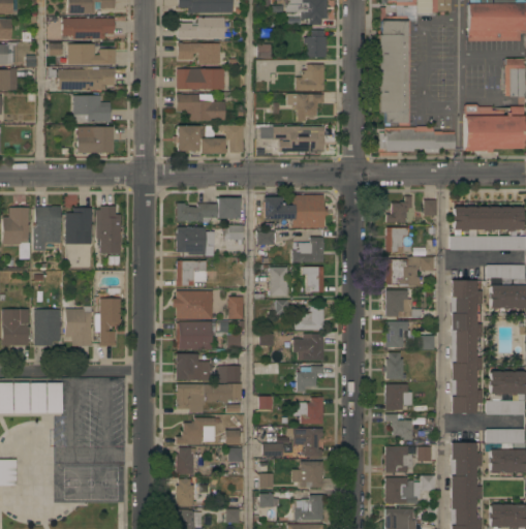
[(0,0),(13,0),(13,13),(0,13),(0,0)]
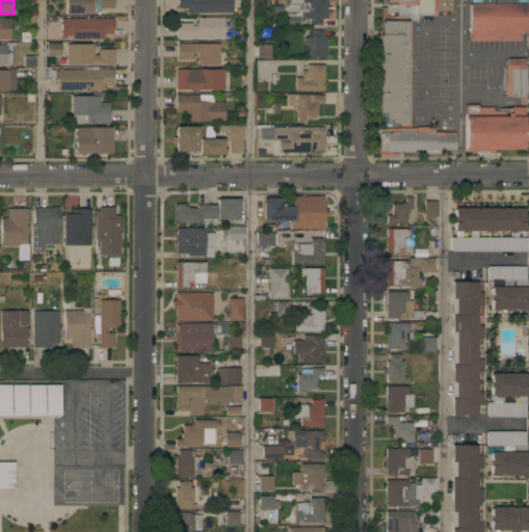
[(115,0),(116,7),(101,8),(101,2),(96,2),(96,14),(69,14),(69,0),(115,0)]
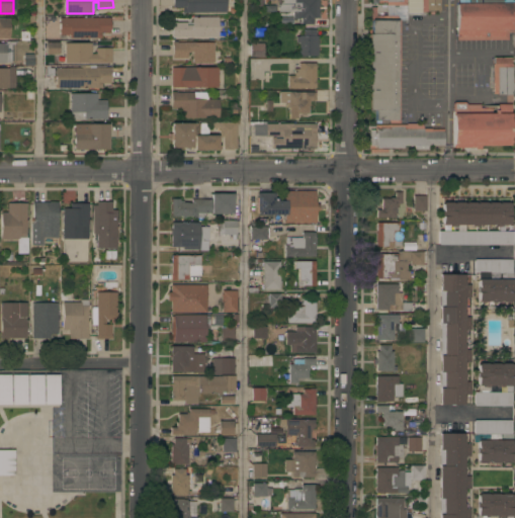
[(228,0),(228,12),(184,12),(184,7),(175,7),(175,0),(228,0)]
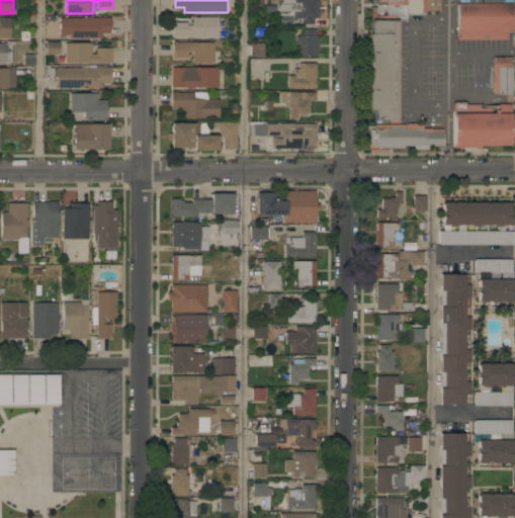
[(278,11),(265,11),(265,6),(259,6),(259,0),(271,0),(271,3),(265,3),(265,5),(278,5),(278,11)]
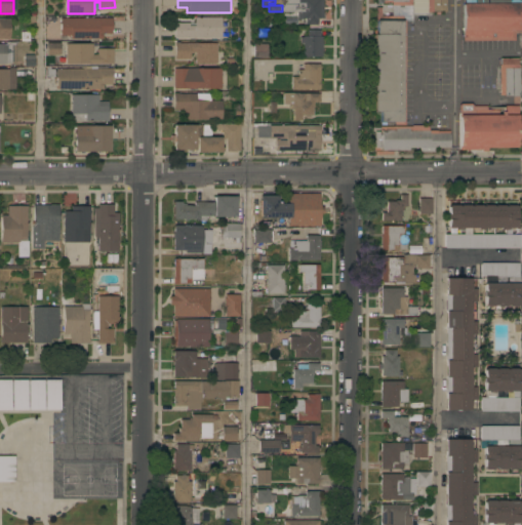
[(322,0),(322,5),(325,5),(325,10),(322,10),(322,18),(319,18),(320,25),(308,25),(308,18),(299,18),(299,11),(284,11),(284,0),(322,0)]
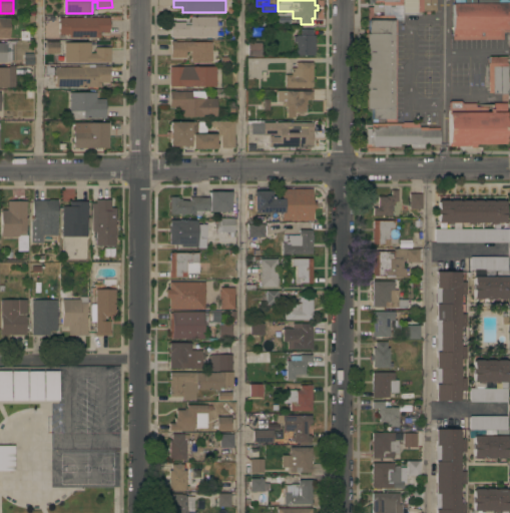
[(438,0),(438,11),(404,11),(404,17),(396,17),(395,15),(390,15),(390,5),(385,5),(385,1),(381,1),(381,0),(438,0)]
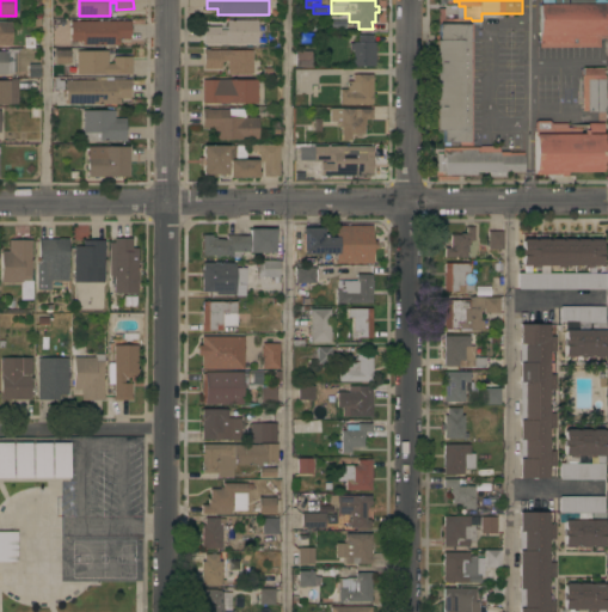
[(607,38),(602,38),(602,47),(541,47),(541,4),(544,4),(607,2),(607,38)]
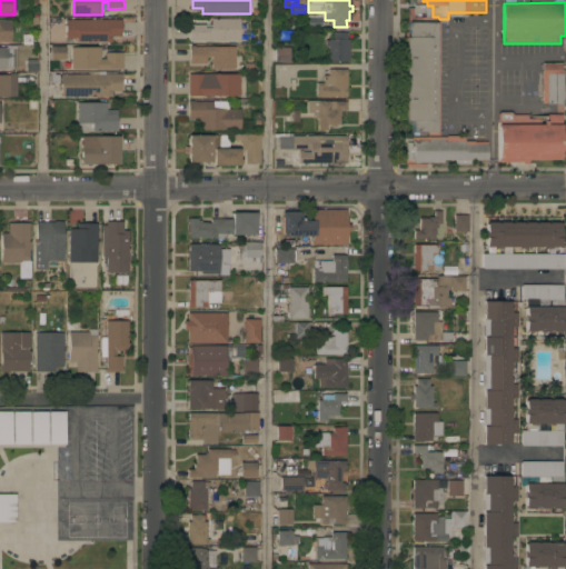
[(442,135),(429,135),(429,131),(428,131),(428,137),(467,137),(467,141),(477,141),(489,141),(489,159),(474,159),(474,165),(457,165),(457,160),(432,160),(432,162),(424,162),(424,159),(408,159),(409,142),(414,142),(414,137),(418,137),(418,131),(415,131),(415,120),(407,120),(407,37),(410,37),(410,22),(415,22),(415,17),(437,17),(442,22),(442,135)]
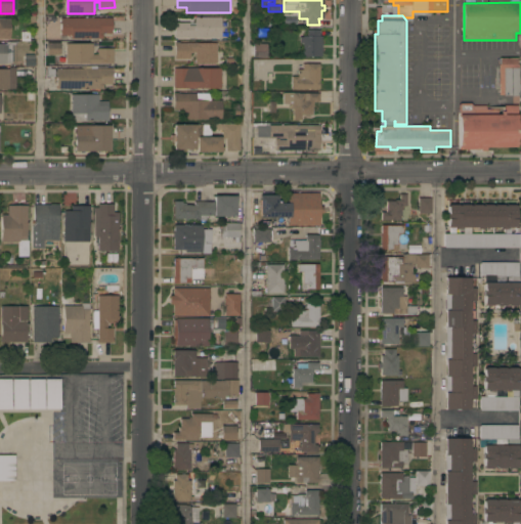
[(222,17),(222,38),(217,38),(217,41),(212,41),(212,38),(203,38),(203,40),(197,40),(197,38),(175,38),(175,23),(196,23),(196,17),(222,17)]
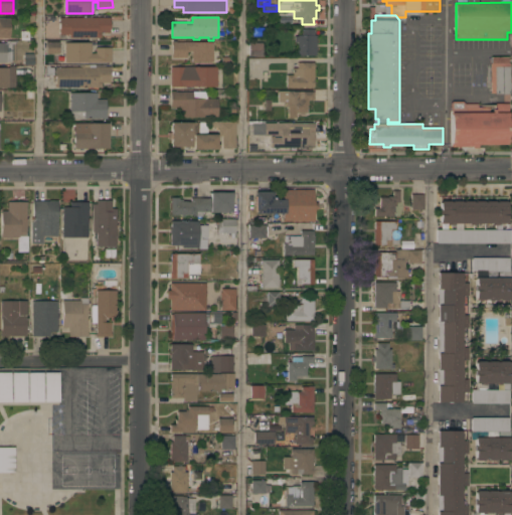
[(0,18),(12,18),(11,38),(0,38),(0,18)]
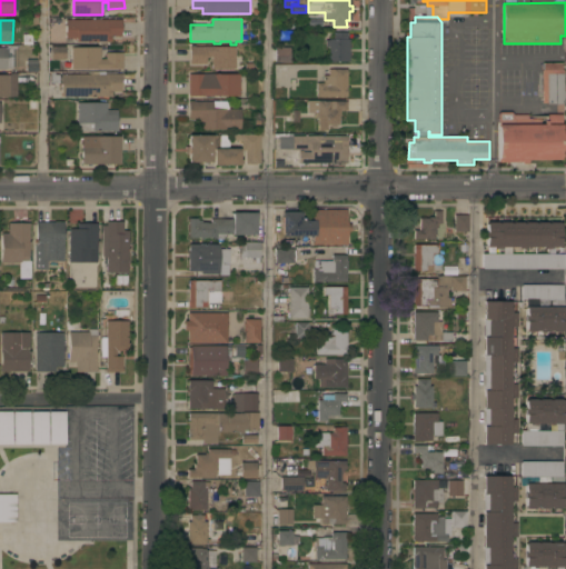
[(122,20),(123,36),(112,36),(112,41),(78,41),(78,38),(68,38),(68,20),(122,20)]
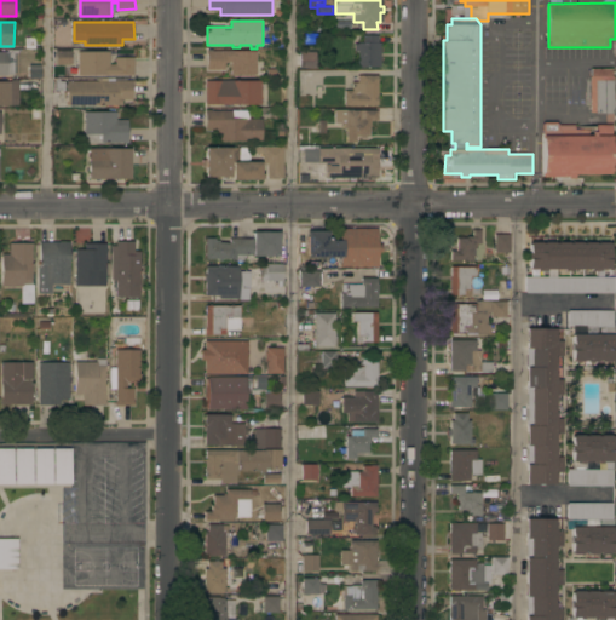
[(383,67),(361,67),(360,51),(356,51),(356,44),(361,44),(360,42),(364,42),(364,35),(380,35),(380,42),(383,42),(383,67)]
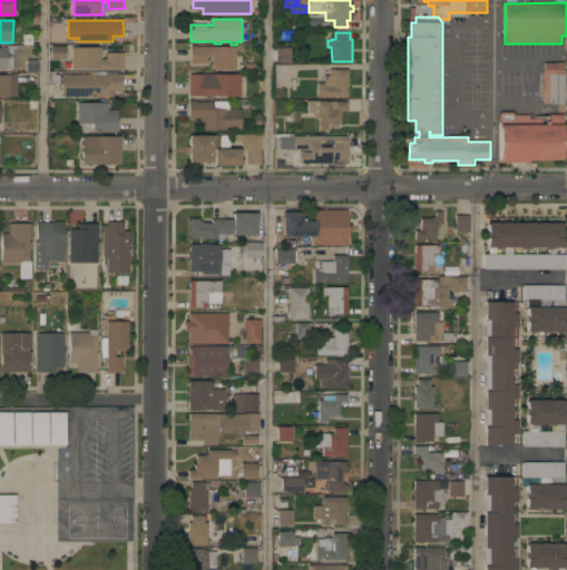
[(197,46),(197,47),(237,47),(237,55),(241,55),(241,57),(246,57),(246,62),(244,62),(244,70),(237,70),(237,68),(214,68),(214,57),(208,57),(208,64),(192,64),(192,46),(197,46)]
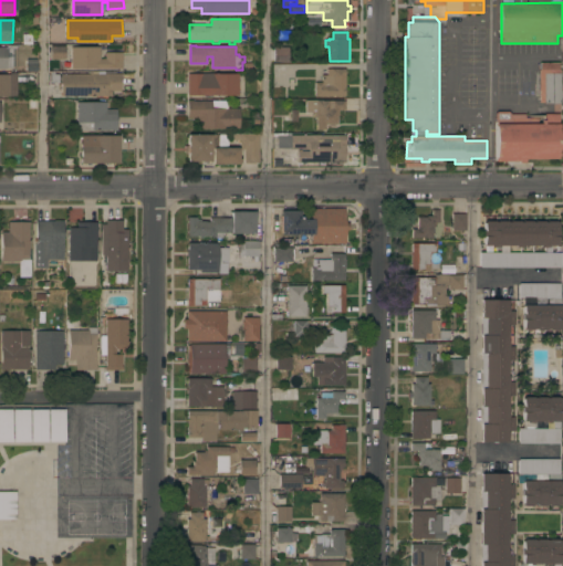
[(0,46),(8,48),(19,48),(19,69),(8,69),(8,70),(0,70),(0,46)]
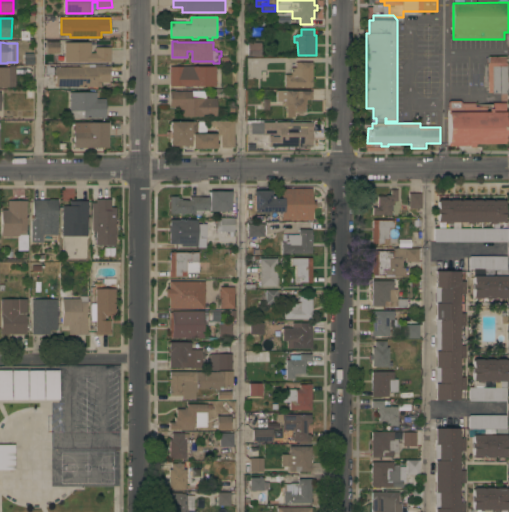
[(60,42),(60,53),(48,53),(48,42),(60,42)]
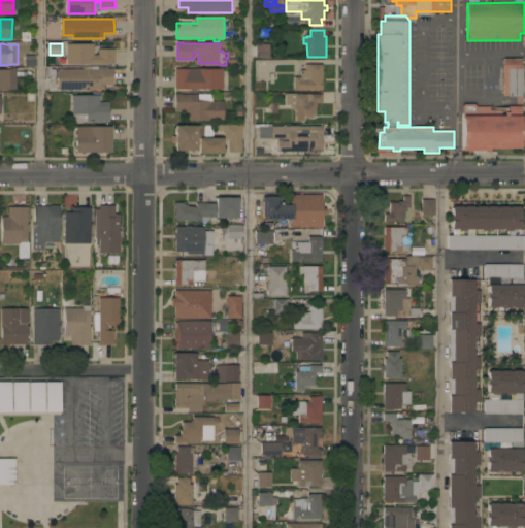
[(95,43),(95,55),(100,55),(100,48),(116,48),(116,64),(68,64),(68,43),(95,43)]
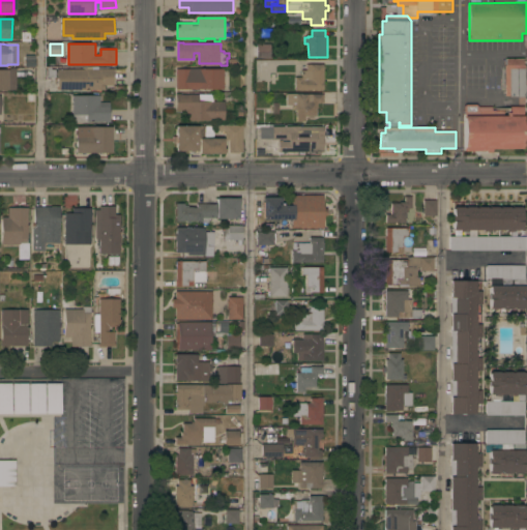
[(271,43),(272,58),(258,58),(258,43),(271,43)]
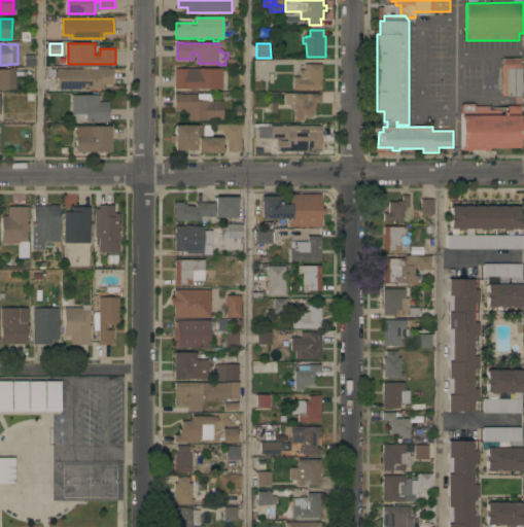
[(502,59),(522,59),(522,61),(523,61),(523,63),(522,63),(522,65),(523,65),(523,96),(508,96),(508,95),(503,95),(502,59)]
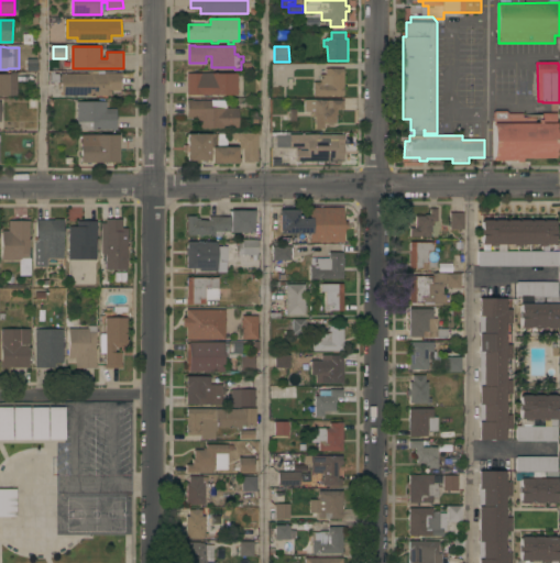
[(288,78),(273,78),(273,65),(281,65),(281,64),(288,64),(288,78)]
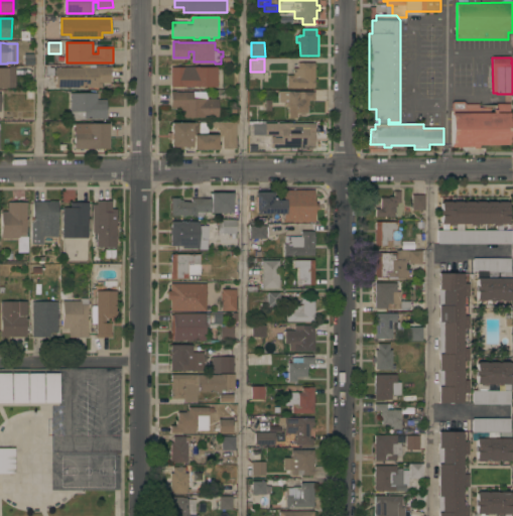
[(315,69),(316,69),(316,79),(315,88),(288,88),(288,75),(294,75),(294,69),(299,69),(299,62),(316,62),(315,69)]
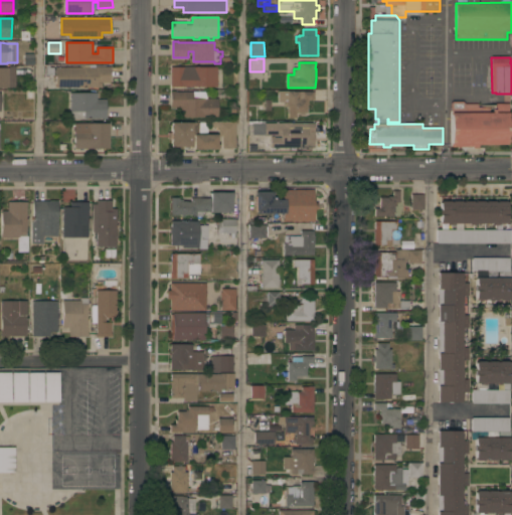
[(218,66),(218,87),(172,87),(172,66),(218,66)]
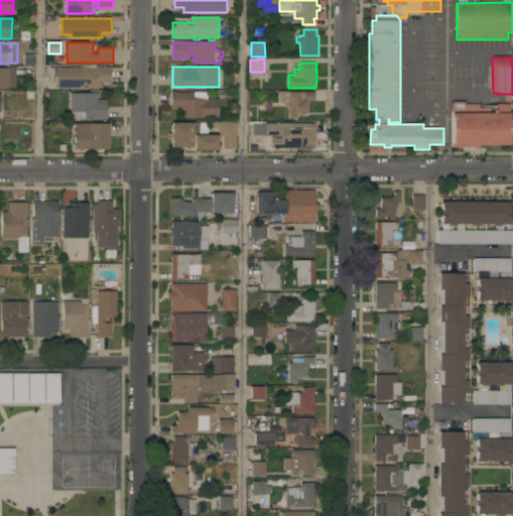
[(0,68),(11,68),(11,88),(0,88),(0,68)]
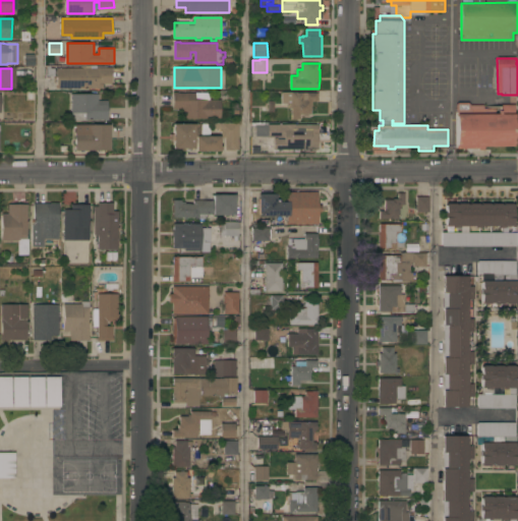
[(113,68),(113,83),(104,83),(104,89),(58,89),(58,68),(113,68)]
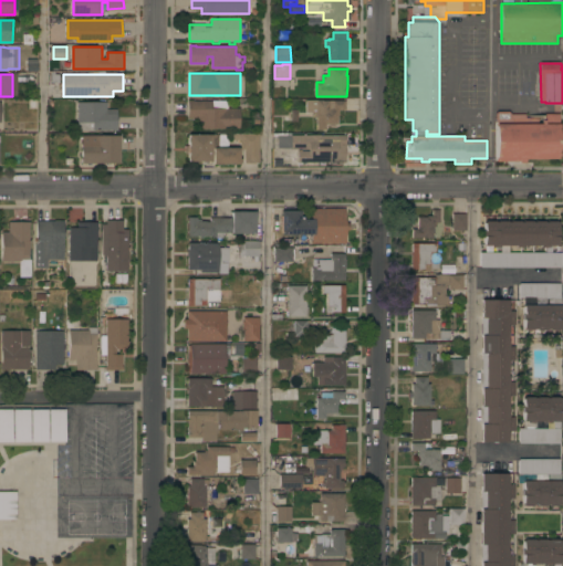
[(199,129),(199,117),(189,117),(189,100),(194,100),(194,101),(229,101),(229,108),(241,108),(241,129),(199,129)]
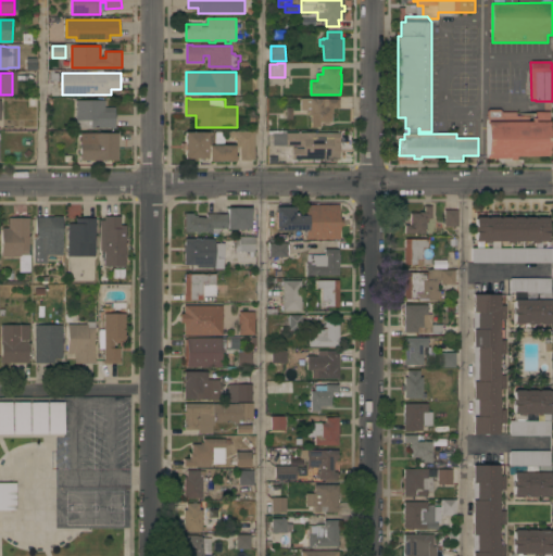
[(302,98),(318,98),(318,99),(341,99),(341,108),(335,108),(335,113),(334,113),(334,123),(325,123),(324,125),(322,126),(322,127),(313,127),(313,115),(310,115),(310,110),(302,110),(302,98)]
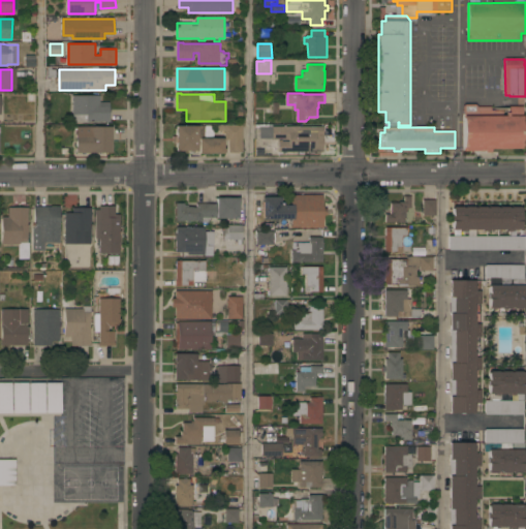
[(101,95),(101,102),(111,102),(111,122),(75,122),(75,115),(73,115),(73,95),(101,95)]
